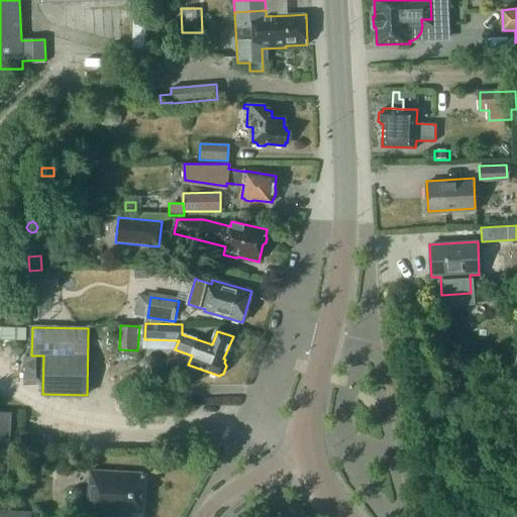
[(144,357),(140,364),(141,372),(148,376),(156,375),(161,368),(159,359),(152,355),(144,357)]
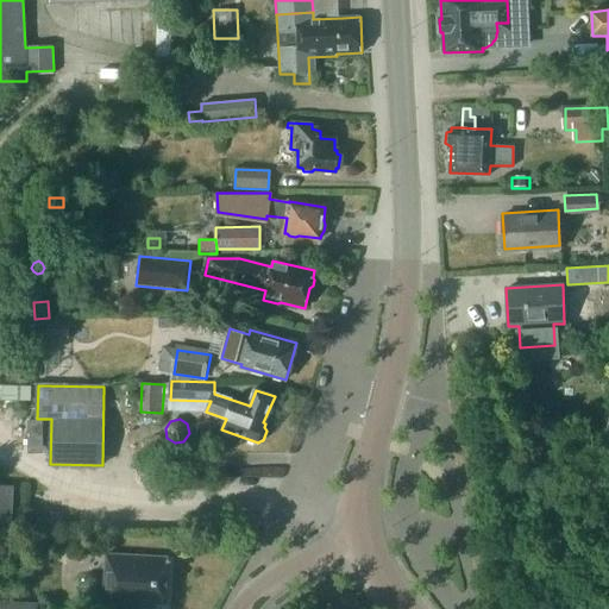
[(14,485),(0,484),(0,533),(13,534),(14,485)]
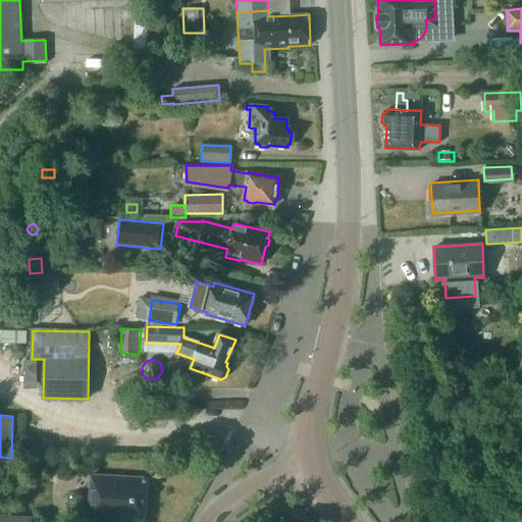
[(143,517),(145,478),(92,474),(89,519),(122,521),(123,515),(143,517)]
